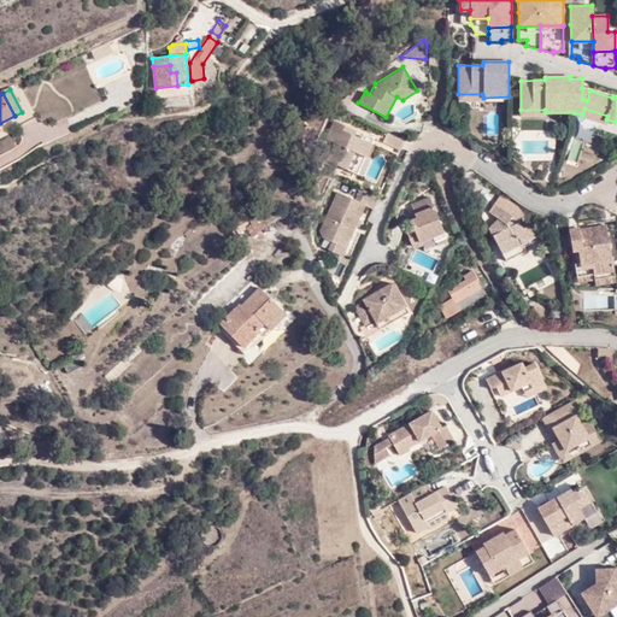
[(429,104),(419,105),(422,119),(433,118),(429,104)]
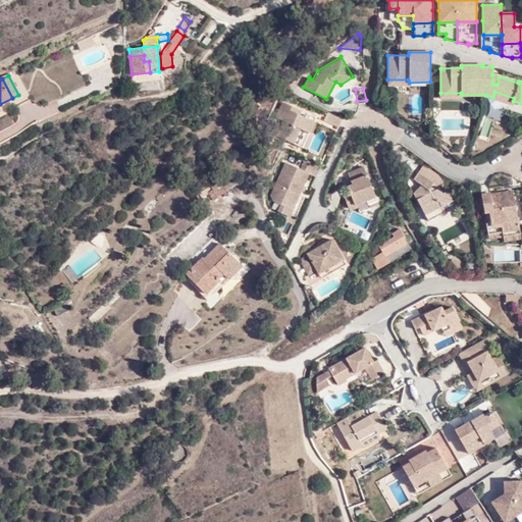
[(18,95),(12,98),(19,112),(31,106),(22,92),(18,95)]
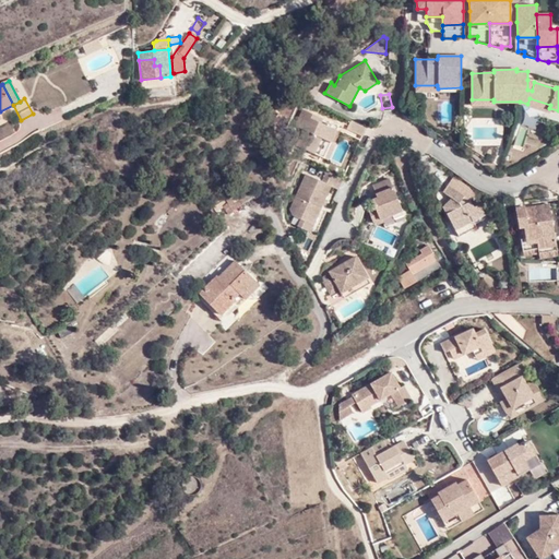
[(548,113),(549,108),(550,105),(530,98),(527,104),(527,106),(548,113)]
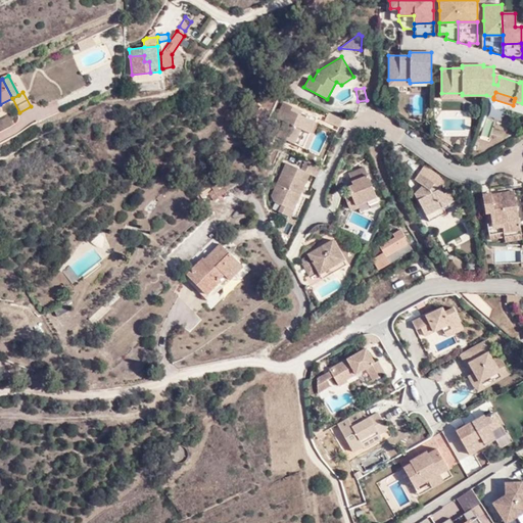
[(304,147),(311,133),(317,117),(283,103),(277,119),(286,123),(280,137),(304,147)]
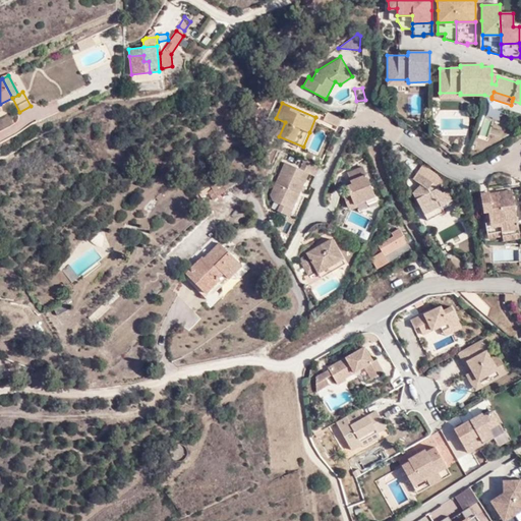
[(340,127),(343,118),(327,111),(324,120),(340,127)]
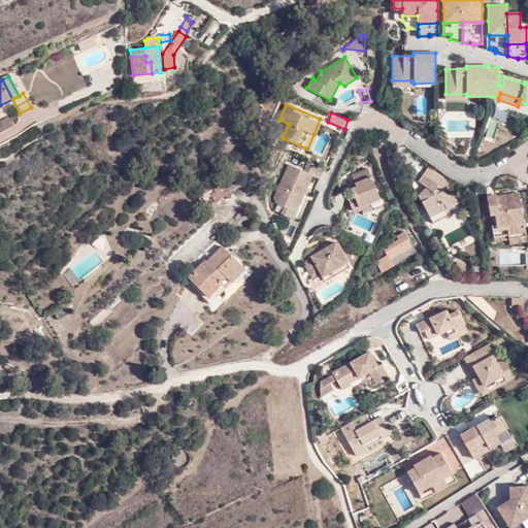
[(325,132),(316,154),(323,157),(332,135),(325,132)]
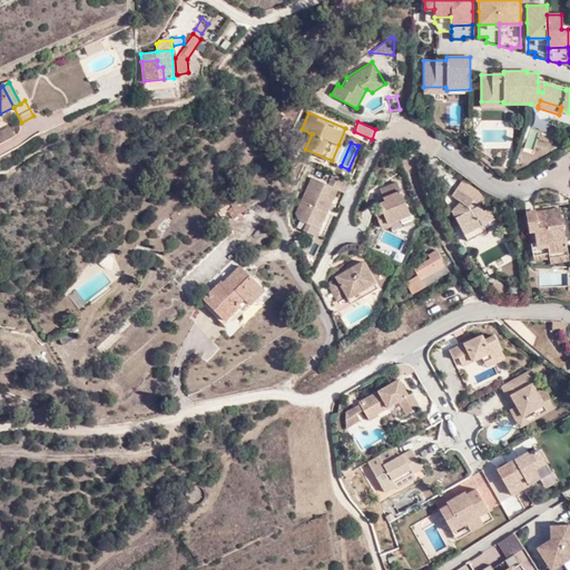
[(344,147),(338,145),(332,160),(337,164),(344,147)]
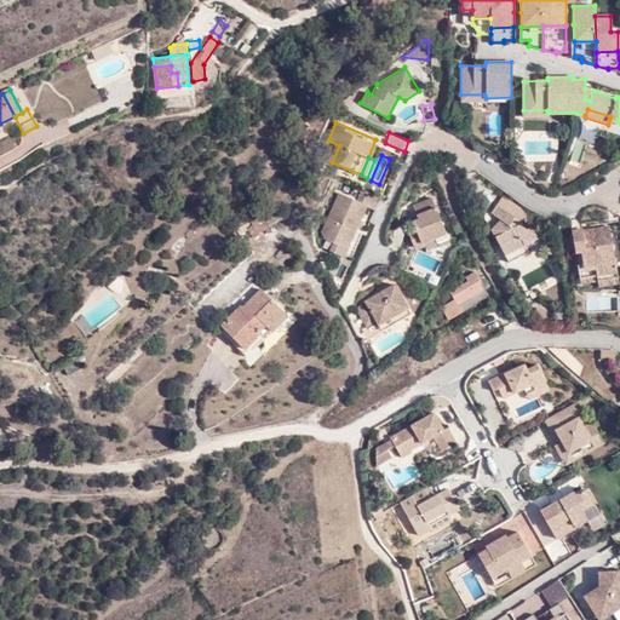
[(374,212),(380,197),(361,189),(356,200),(337,191),(320,233),(323,239),(332,244),(328,251),(345,259),(368,208),(374,212)]
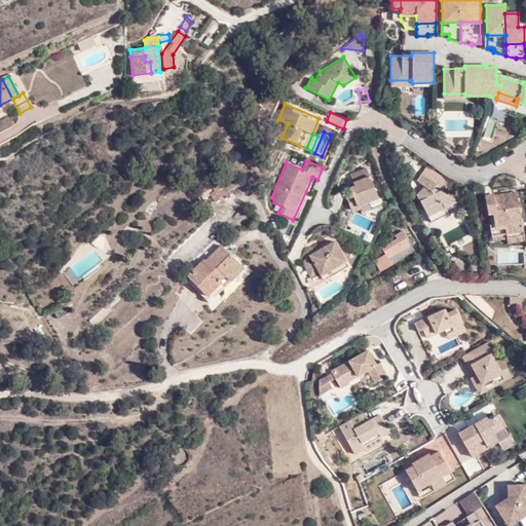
[(361,207),(379,198),(366,165),(349,173),(352,181),(347,183),(350,192),(344,194),(350,210),(357,212),(362,209),(361,207)]
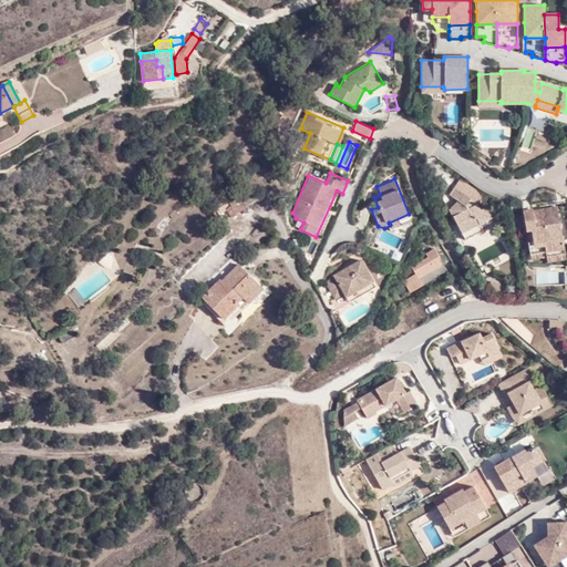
[(462,232),(481,222),(493,216),(488,207),(484,206),(481,207),(477,202),(471,207),(466,204),(471,197),(456,188),(453,194),(457,198),(450,208),(462,232)]
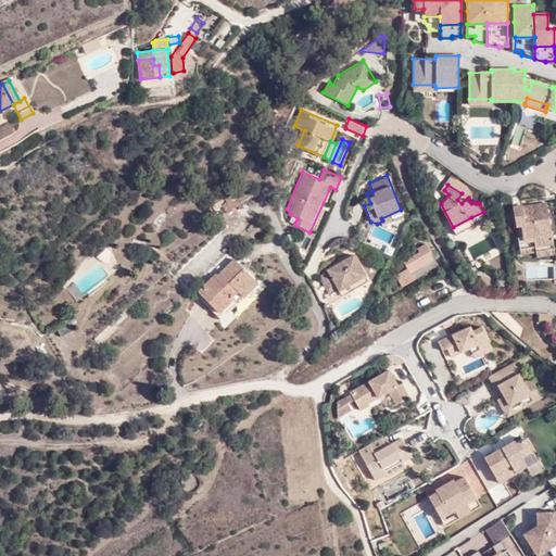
[(439,199),(441,204),(449,194),(444,190),(439,199)]
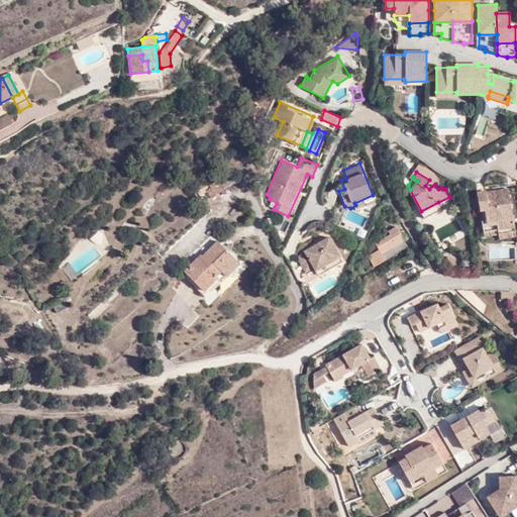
[(429,189),(435,184),(429,180),(425,186),(429,189)]
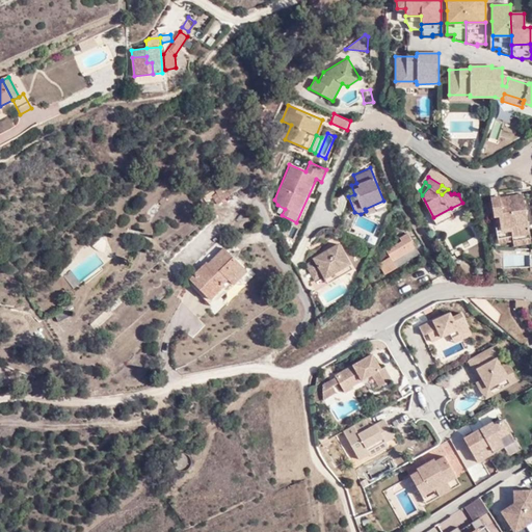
[(216,193),(212,195),(217,204),(222,202),(221,200),(229,195),(225,189),(222,190),(220,187),(215,190),(216,193)]
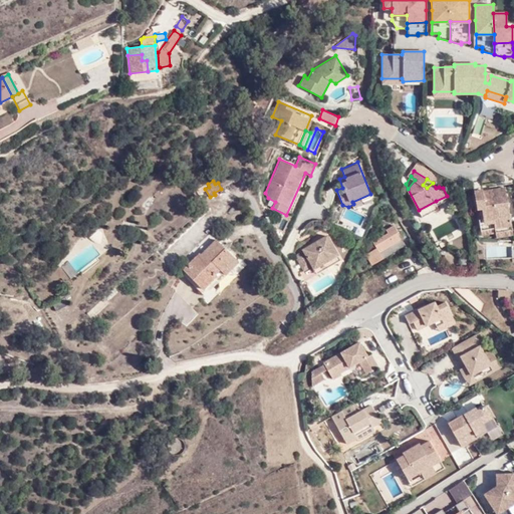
[(495,231),(513,228),(506,184),(483,188),(486,206),(481,207),(484,223),(494,222),(495,226),(495,231)]
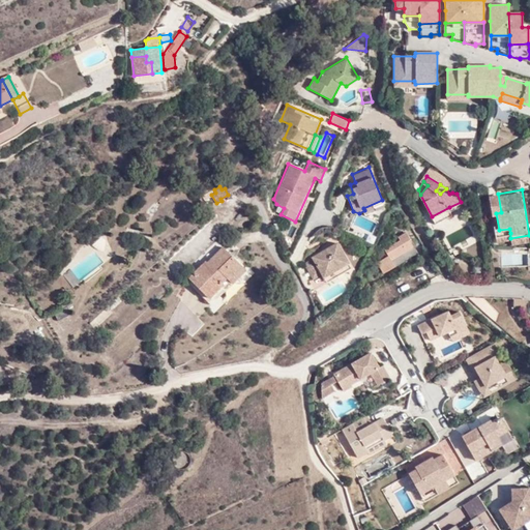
[(501,212),(498,194),(489,196),(492,213),(496,213),(501,212)]
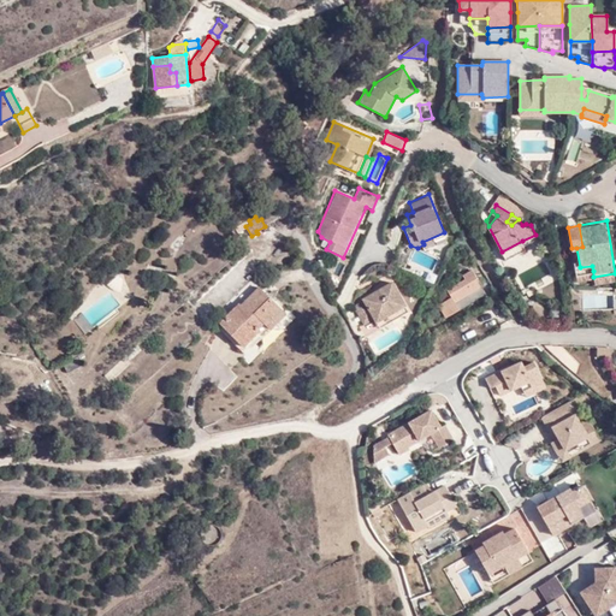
[(525,247),(522,241),(502,252),(504,256),(525,247)]
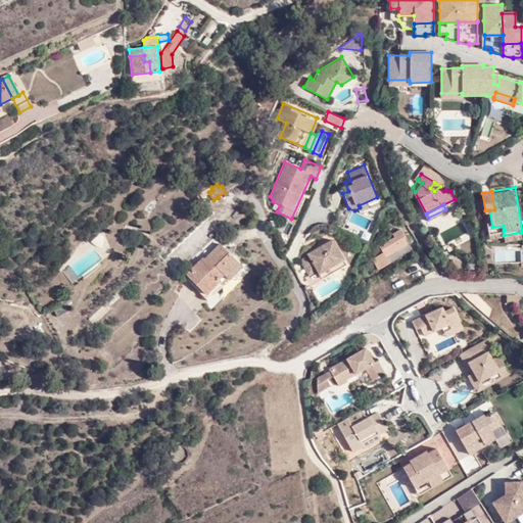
[(145,216),(149,211),(144,205),(140,209),(145,216)]
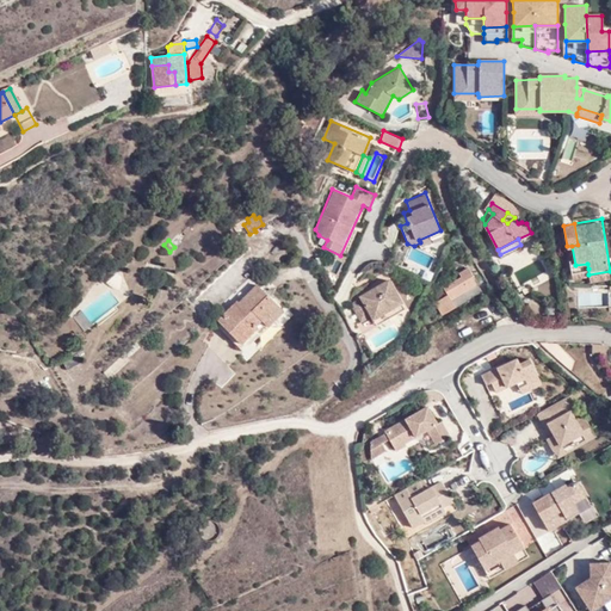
[(451,300),(477,283),(469,269),(460,273),(461,277),(444,288),(448,296),(436,303),(443,315),(456,307),(451,300)]
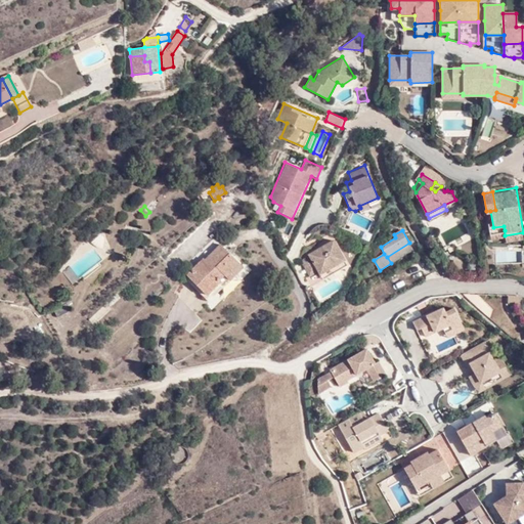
[(523,237),(523,234),(523,232),(505,235),(506,242),(523,237)]
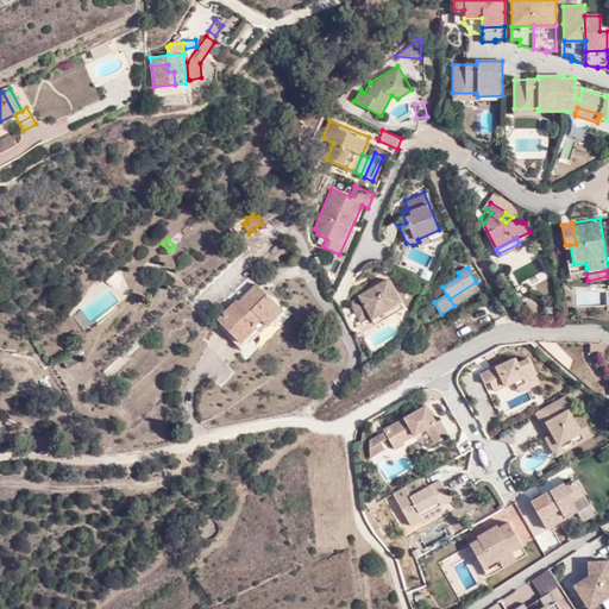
[(381,312),(384,318),(407,305),(389,274),(358,293),(358,294),(349,300),(359,320),(370,313),(372,316),(375,315),(381,312)]
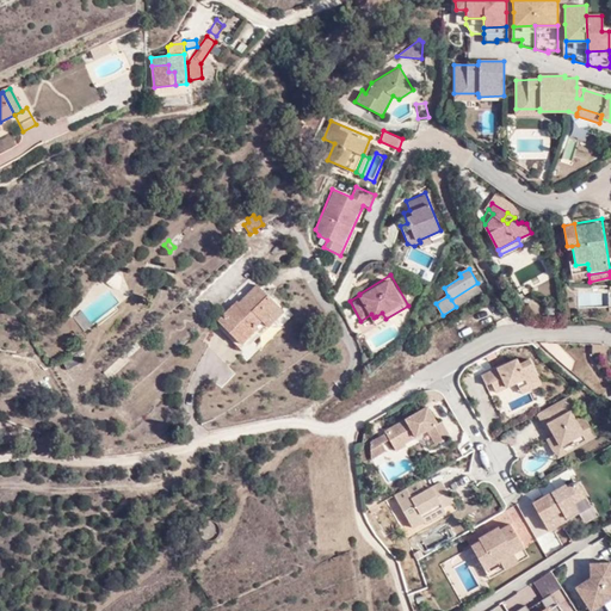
[(482,291),(477,283),(451,300),(456,307),(482,291)]
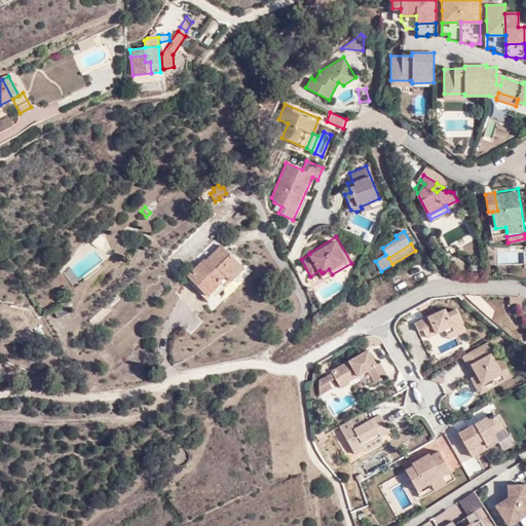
[(223,289),(243,268),(221,246),(205,261),(204,260),(188,275),(210,297),(220,287),(223,289)]
